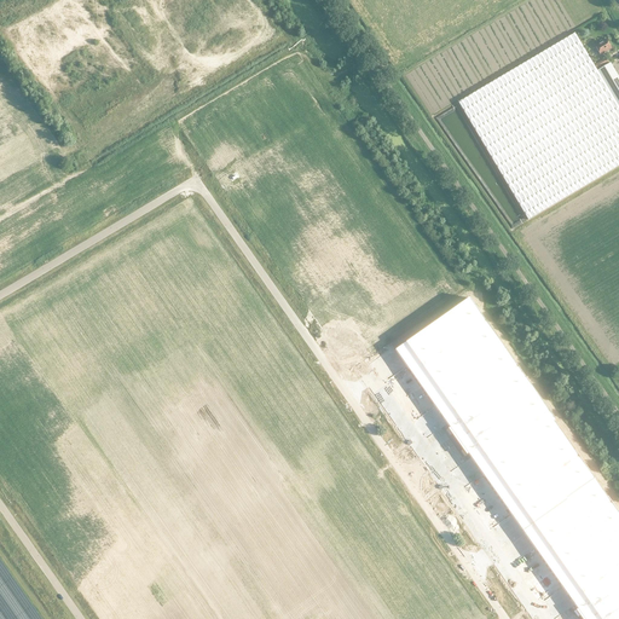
[(379,0),(388,15),(411,0),(379,0)]
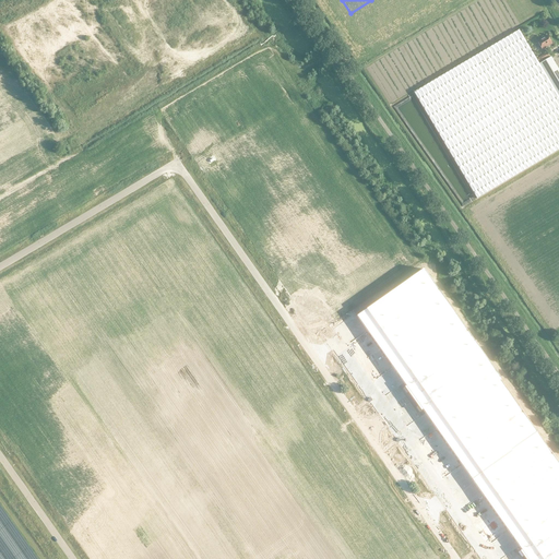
[(520,30),(414,93),(477,199),(558,150),(558,71),(550,58),(539,64),(520,30)]
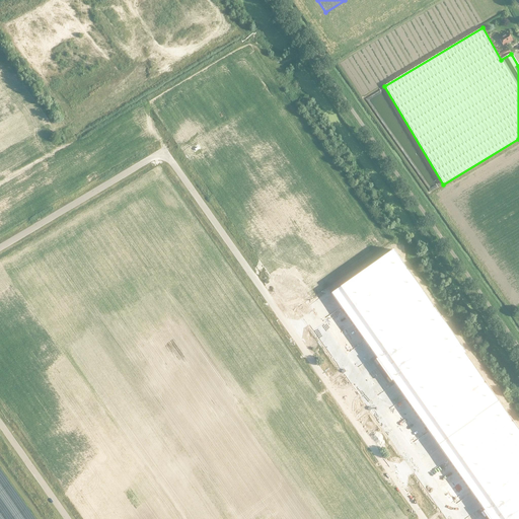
[(503,36),(499,39),(503,46),(513,41),(508,33),(506,34),(505,33),(504,33),(503,34),(503,35),(503,36)]
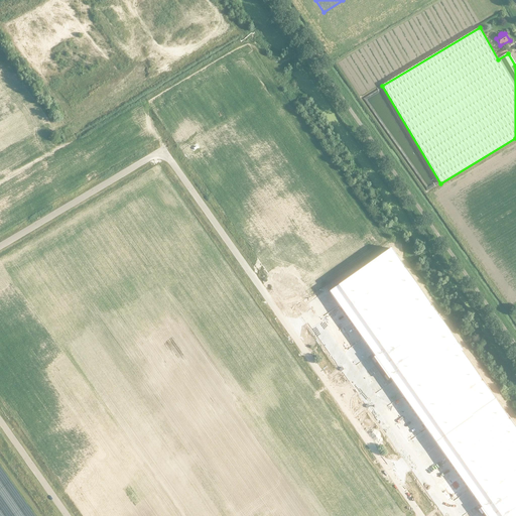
[(391,248),(330,291),(375,356),(373,358),(381,369),(444,324),(391,248)]
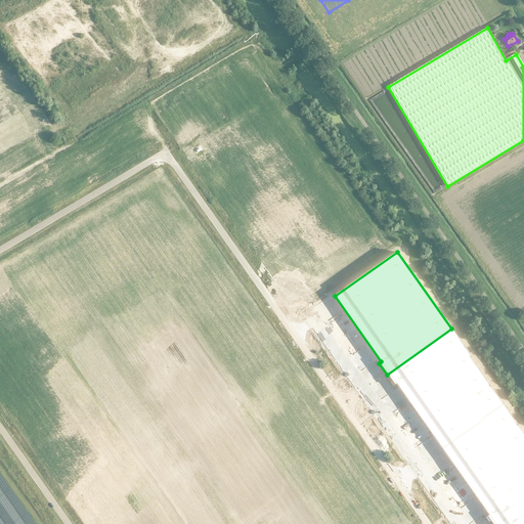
[(451,329),(387,375),(395,386),(396,385),(442,450),(506,405),(451,329)]
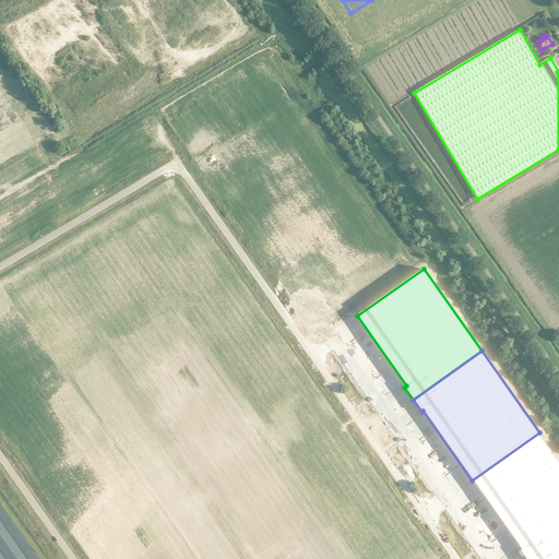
[(558,461),(539,432),(472,480),(521,549),(520,550),(524,558),(533,558),(558,540),(558,461)]
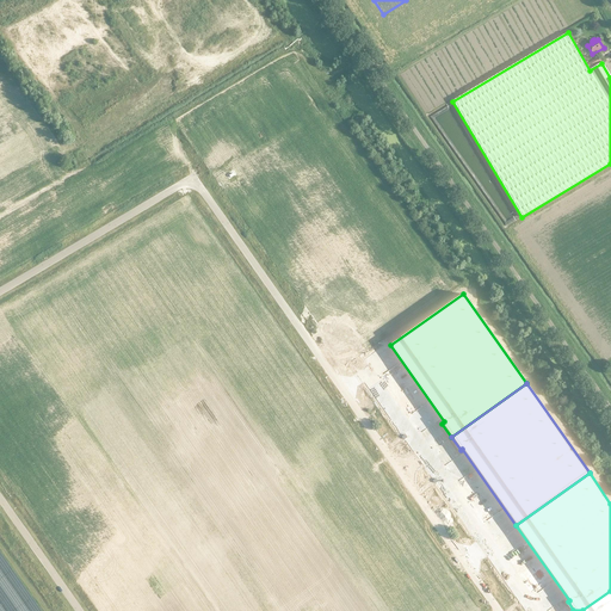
[(610,610),(610,591),(582,610),(610,610)]
